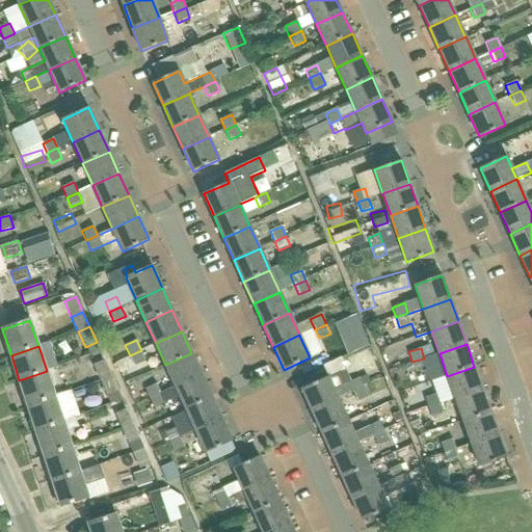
[(141,350),(130,355),(134,365),(145,360),(141,350)]
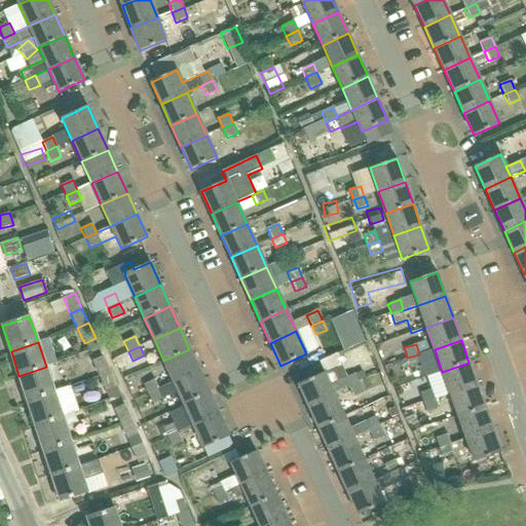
[(174,382),(199,371),(189,349),(163,361),(174,382)]
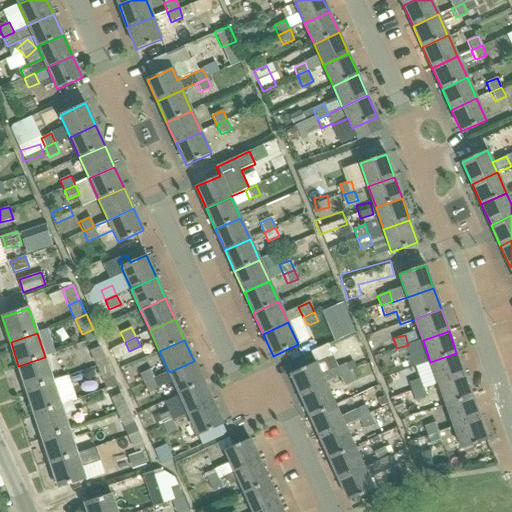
[(408,345),(396,348),(400,359),(412,355),(408,345)]
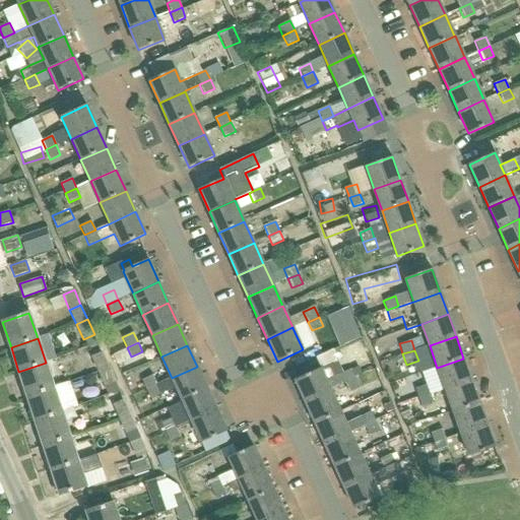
[(98,372),(109,367),(102,352),(90,356),(98,372)]
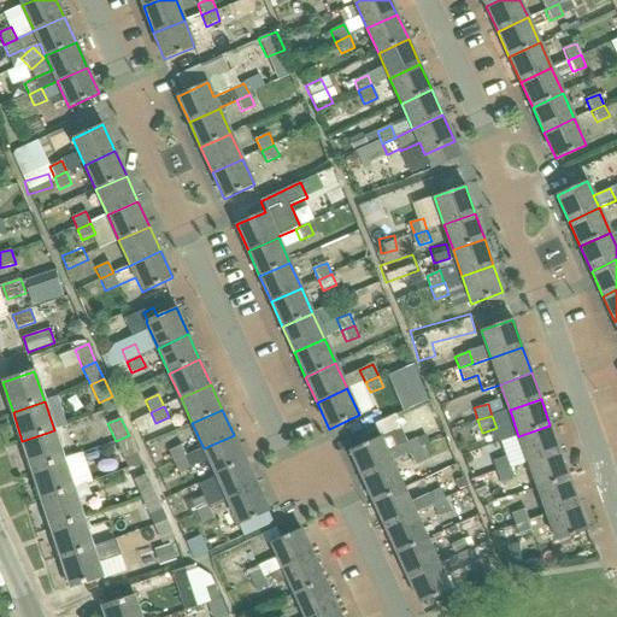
[(528,462),(559,451),(550,425),(518,436),(528,462)]
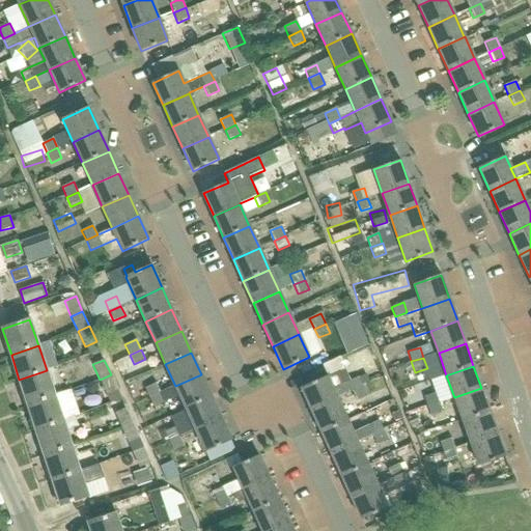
[(27,404),(55,395),(47,370),(19,380),(27,404)]
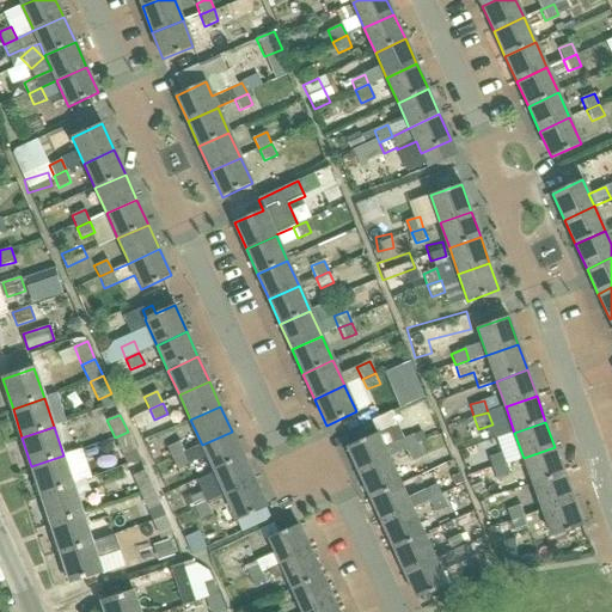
[(128,432),(115,438),(123,456),(136,450),(128,432)]
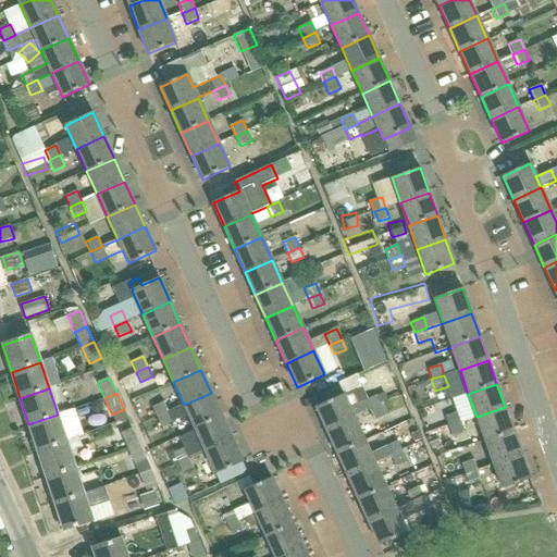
[(184,405),(194,428),(222,416),(211,393),(184,405)]
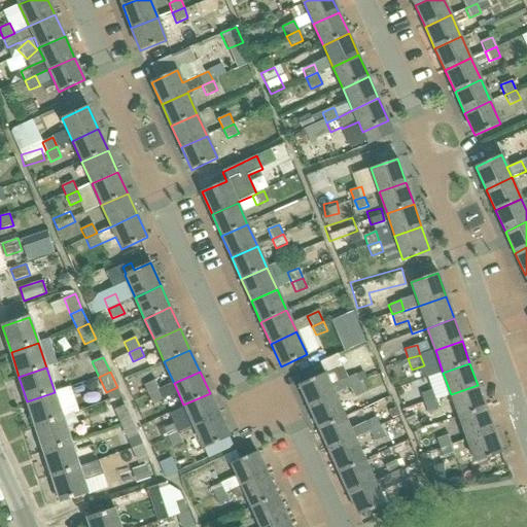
[(349,389),(361,384),(357,374),(329,385),(324,374),(299,385),(309,408),(335,396),(335,395),(349,389)]
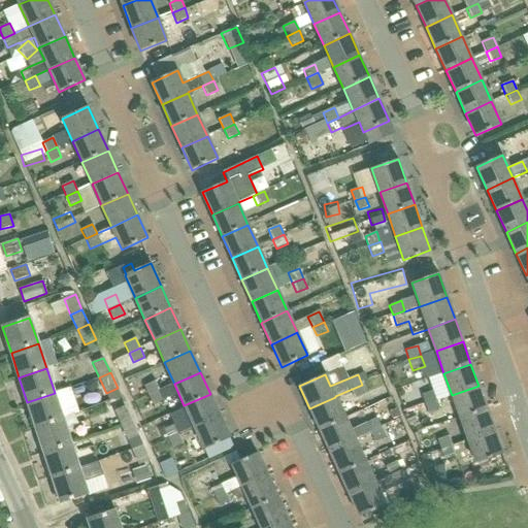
[(396,396),(410,388),(404,376),(390,386),(396,396)]
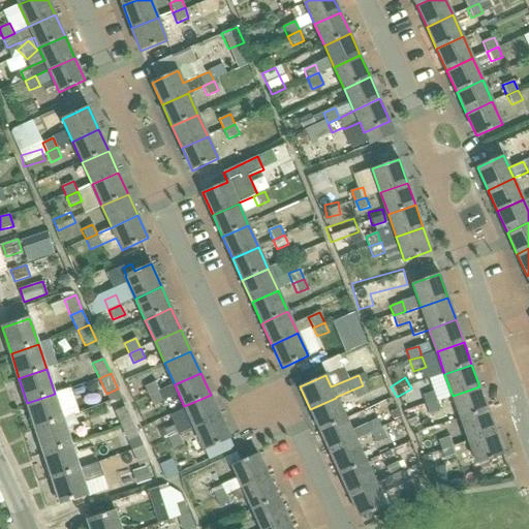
[(156,381),(144,386),(149,397),(160,392),(156,381)]
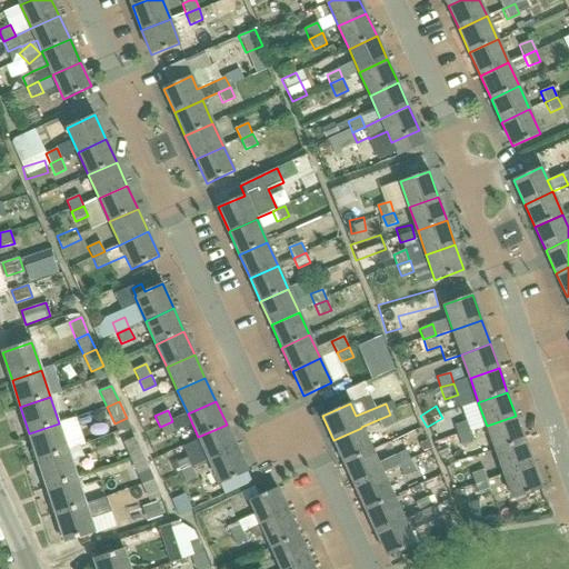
[(390,415),(377,420),(382,430),(395,425),(390,415)]
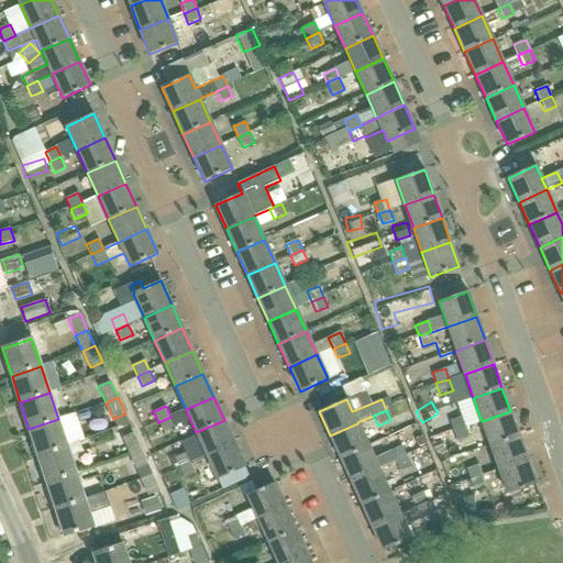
[(490,445),(519,435),(510,411),(482,421),(490,445)]
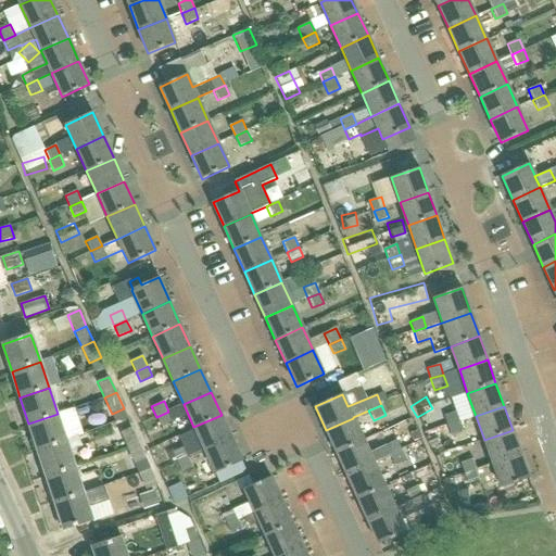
[(65,440),(78,436),(81,434),(73,408),(58,414),(28,424),(37,450),(66,441),(65,440)]
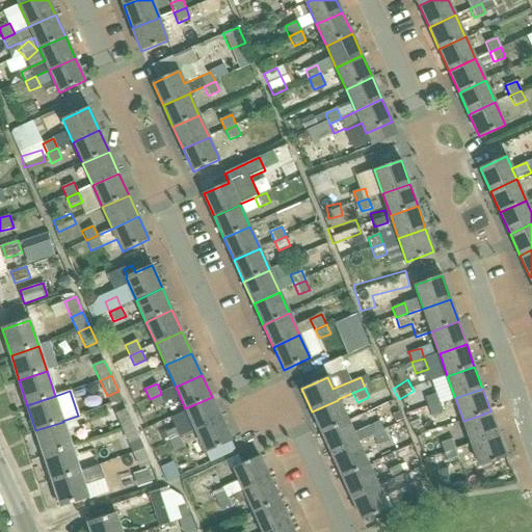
[(165,403),(161,394),(150,399),(154,408),(165,403)]
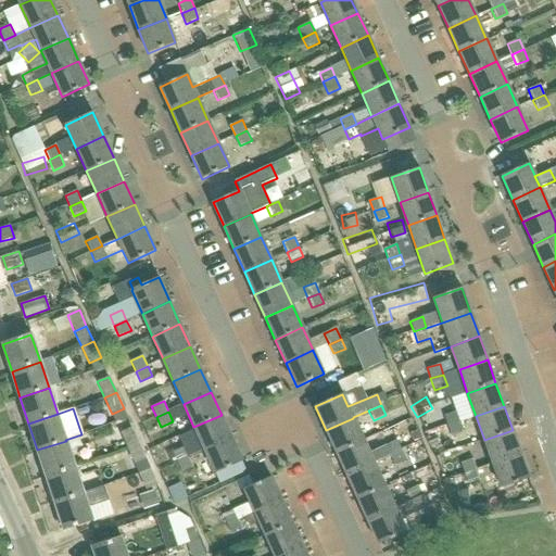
[(447,426),(459,421),(456,412),(444,415),(447,426)]
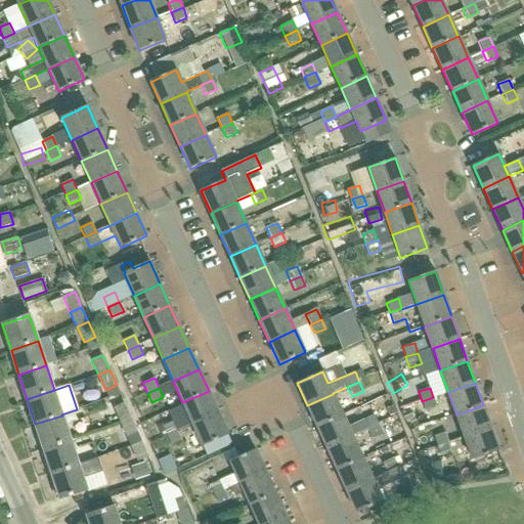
[(183,403),(192,424),(218,412),(209,391),(182,402),(183,403)]
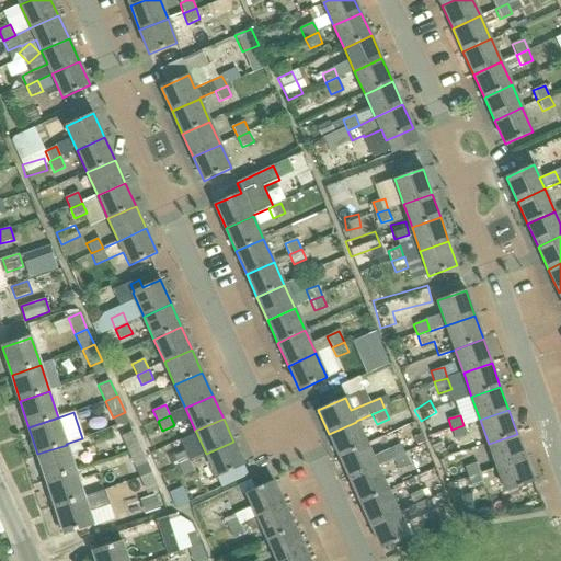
[(340,457),(367,444),(356,422),(329,434),(340,457)]
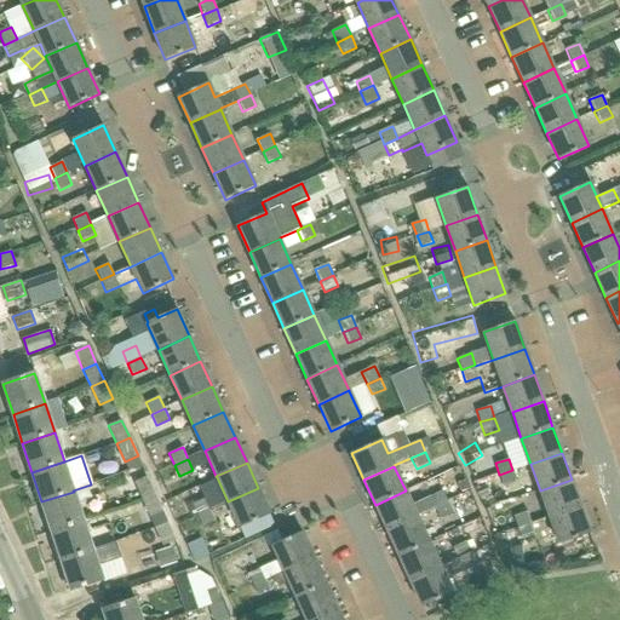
[(512,470),(499,475),(499,476),(503,488),(516,483),(512,470)]
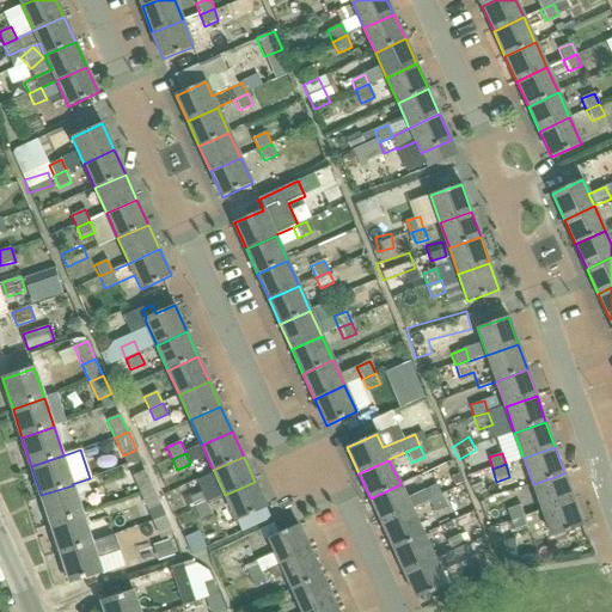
[(140,494),(153,488),(146,471),(133,476),(140,494)]
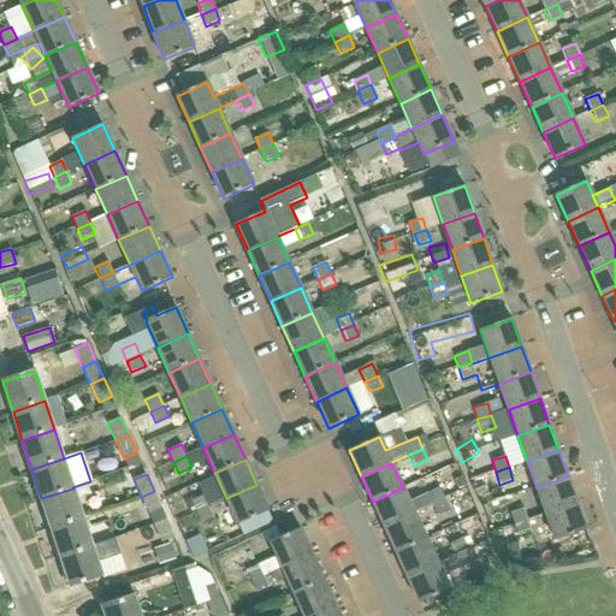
[(545,514),(576,503),(568,477),(537,487),(545,514)]
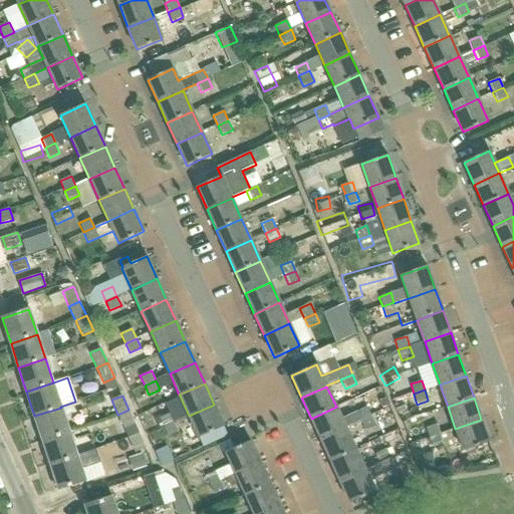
[(149,400),(134,408),(144,428),(159,420),(149,400)]
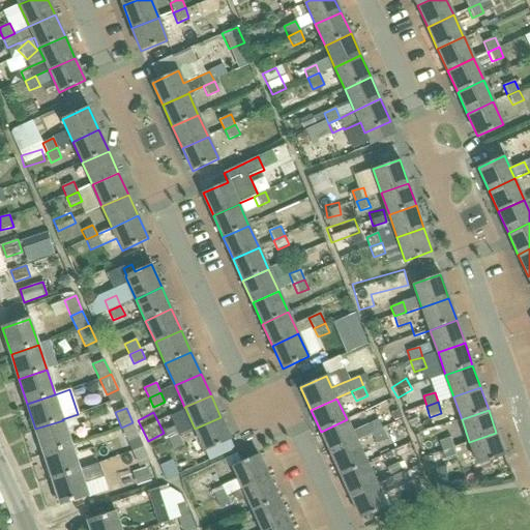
[(43,453),(71,445),(66,432),(79,428),(75,415),(62,419),(63,420),(35,429),(43,453)]
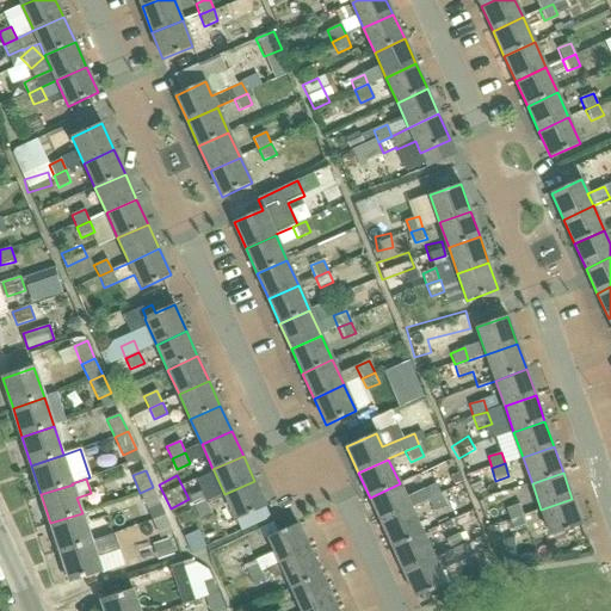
[(224,494),(236,520),(266,506),(254,481),(224,494)]
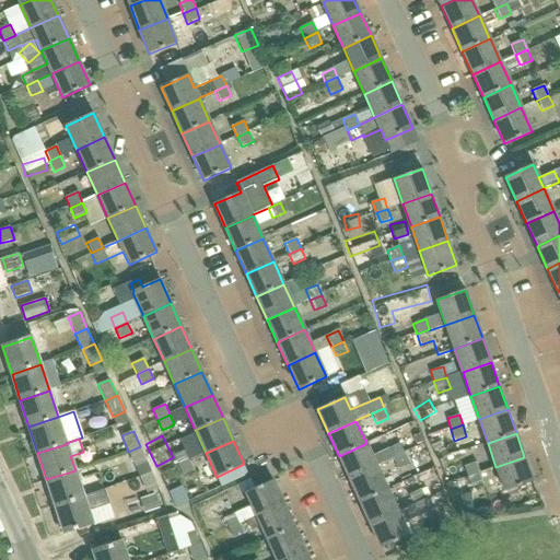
[(376,466),(366,443),(339,456),(349,479),(376,466)]
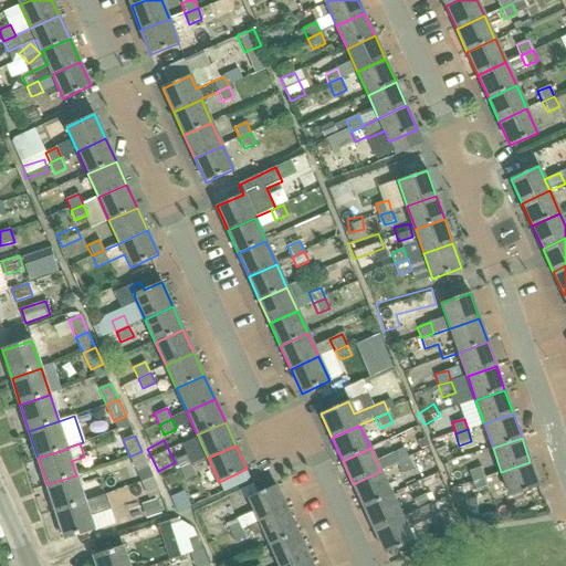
[(391,453),(397,464),(409,459),(404,448),(391,453)]
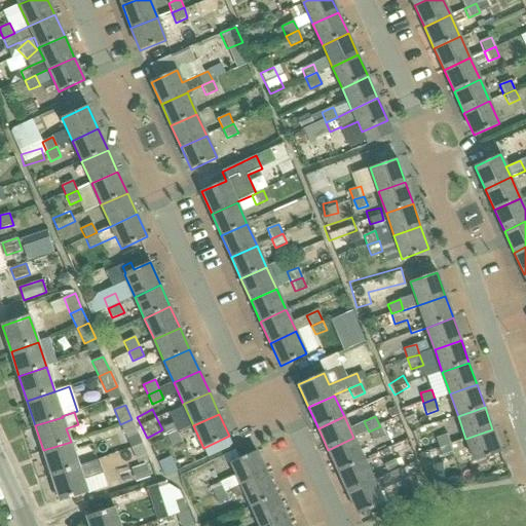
[(132,419),(120,424),(127,440),(139,435),(132,419)]
